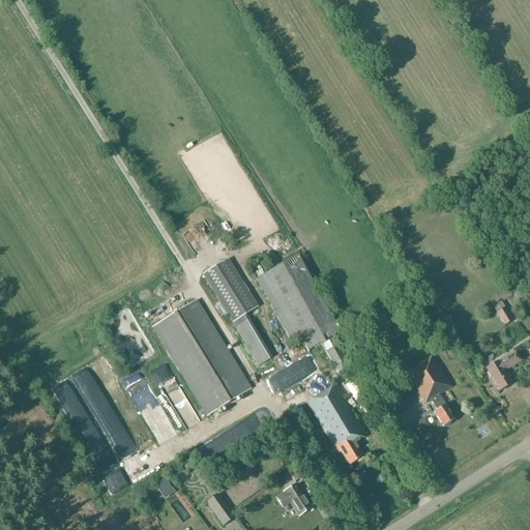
[(189,231),(200,245),(209,239),(199,225),(189,231)]
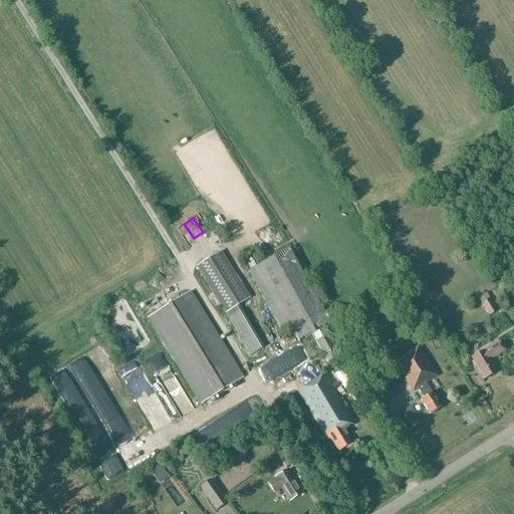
[(327,362),(339,355),(324,328),(333,323),(327,311),(324,312),(289,249),(248,271),(282,332),(291,327),(299,341),(312,334),(327,362)]
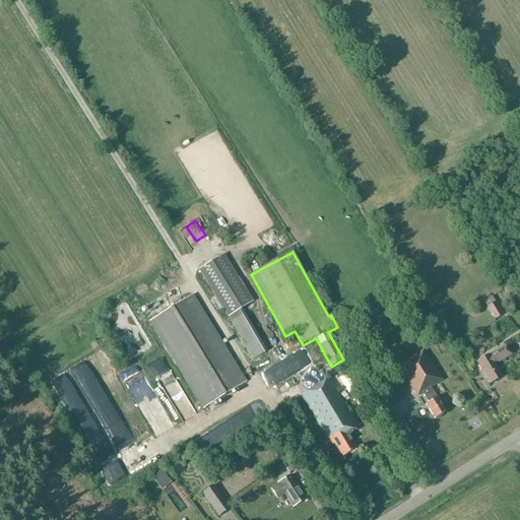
[(258,254),(251,258),(257,267),(263,263),(258,254)]
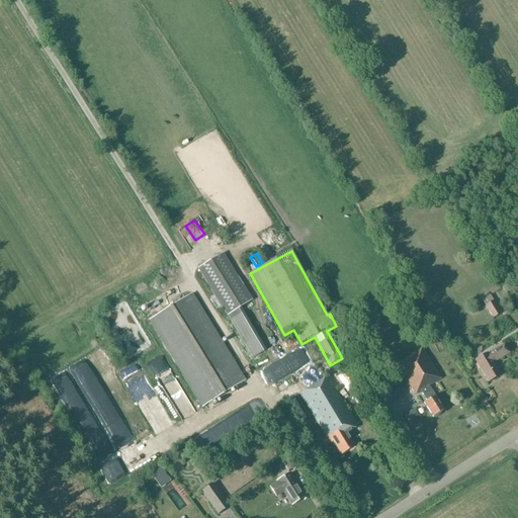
[(227,316),(252,358),(264,351),(239,309),(251,300),(223,254),(198,268),(227,317),(227,316)]
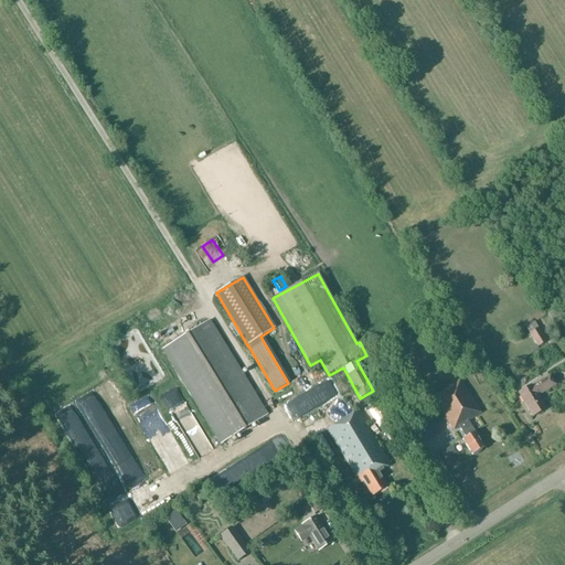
[(220,444),(268,415),(210,321),(162,350),(220,444)]
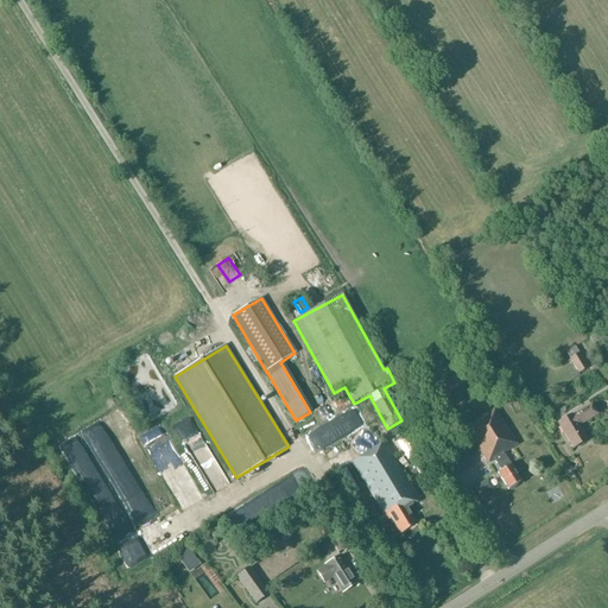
[(588,368),(580,354),(570,359),(578,374),(588,368)]
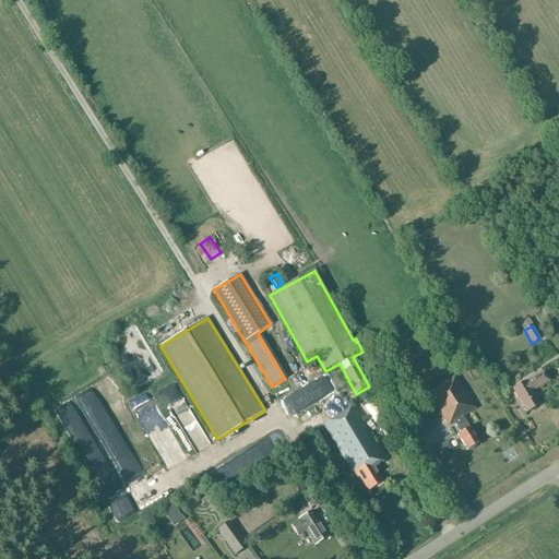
[(532,392),(549,381),(544,372),(526,382),(519,385),(521,389),(514,392),(527,413),(540,405),(532,392)]
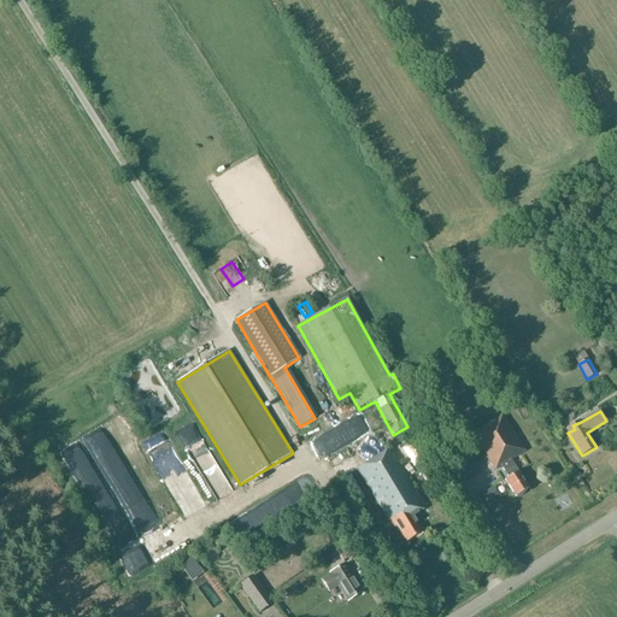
[(516,497),(529,489),(523,480),(518,471),(511,460),(526,451),(503,415),(481,429),(482,430),(474,436),(495,470),(503,466),(504,469),(503,469),(509,477),(505,480),(516,497)]
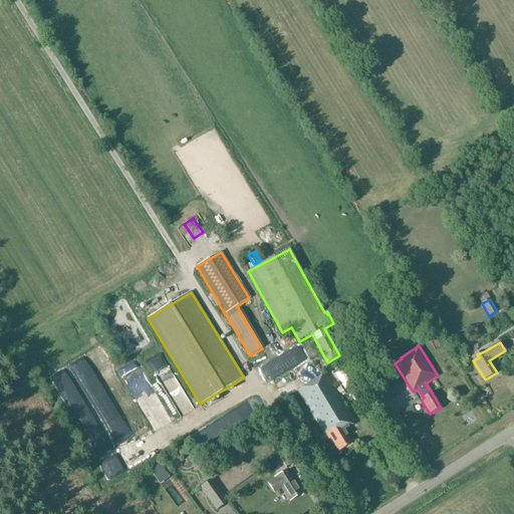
[(144,352),(125,362),(160,426),(178,416),(144,352)]
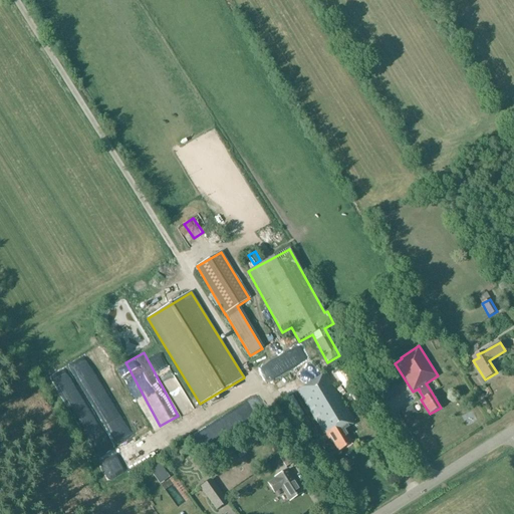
[(84,377),(124,436),(142,425),(101,366),(84,377)]
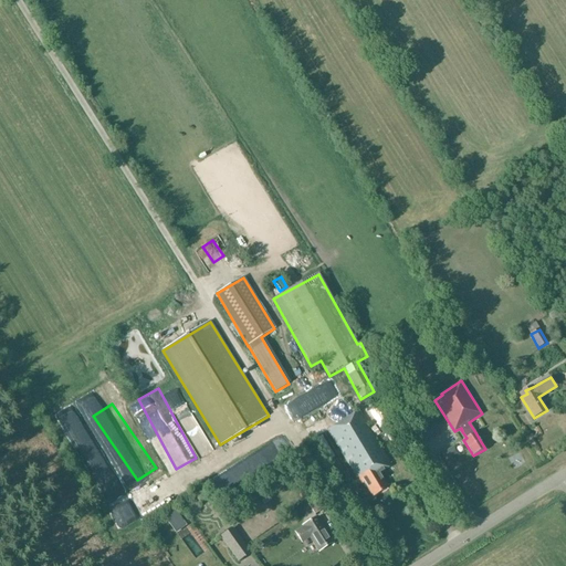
[(363,484),(364,483),(373,498),(388,489),(379,474),(392,467),(359,411),(327,430),(356,479),(358,478),(363,484)]
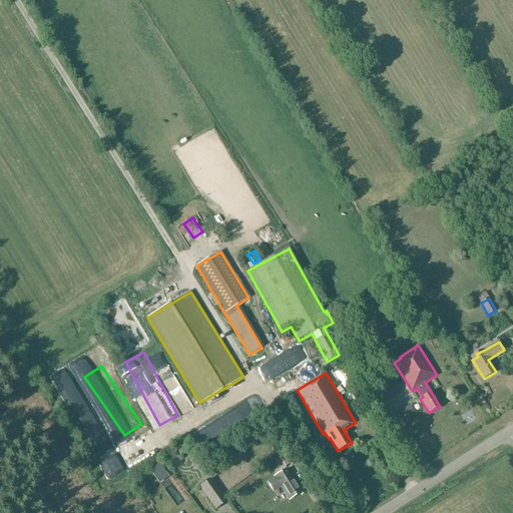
[(393,382),(377,392),(383,402),(399,392),(393,382)]
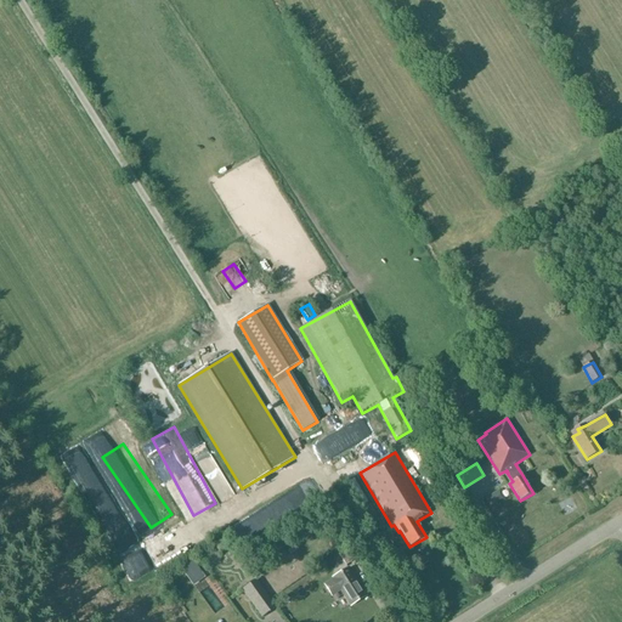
[(249,532),(284,513),(277,501),(243,520),(249,532)]
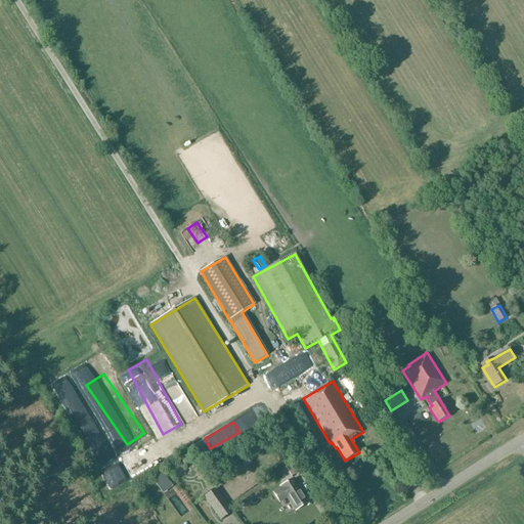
[(313,444),(320,440),(311,426),(305,430),(313,444)]
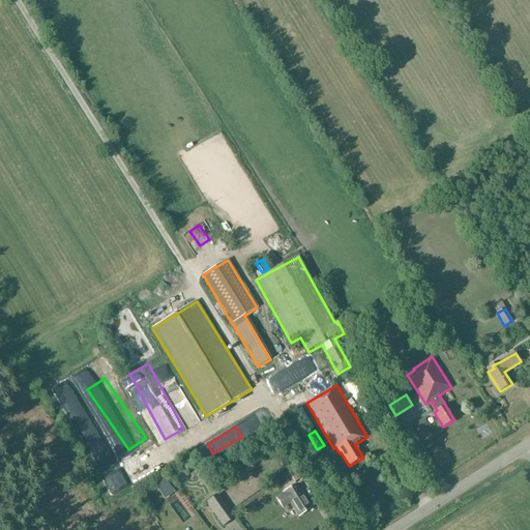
[(287,460),(280,465),(283,469),(289,464),(287,460)]
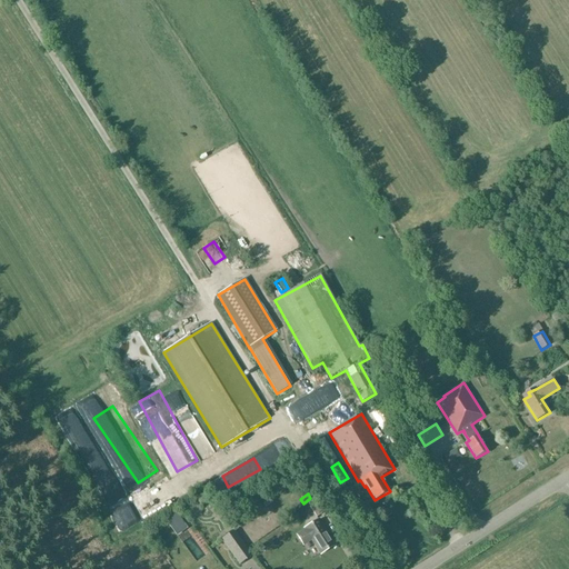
[(317,518),(327,511),(320,500),(309,507),(317,518)]
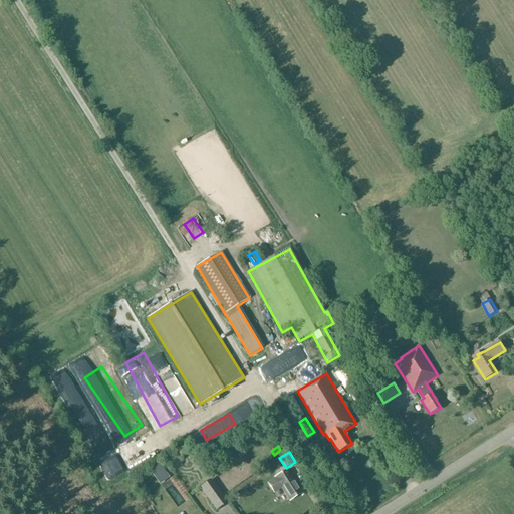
[(158,463),(149,470),(154,477),(163,471),(158,463)]
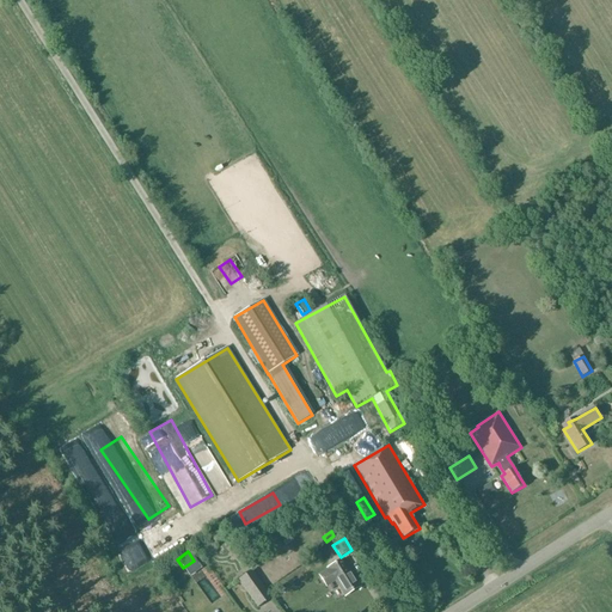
[(220,595),(231,588),(210,556),(199,563),(220,595)]
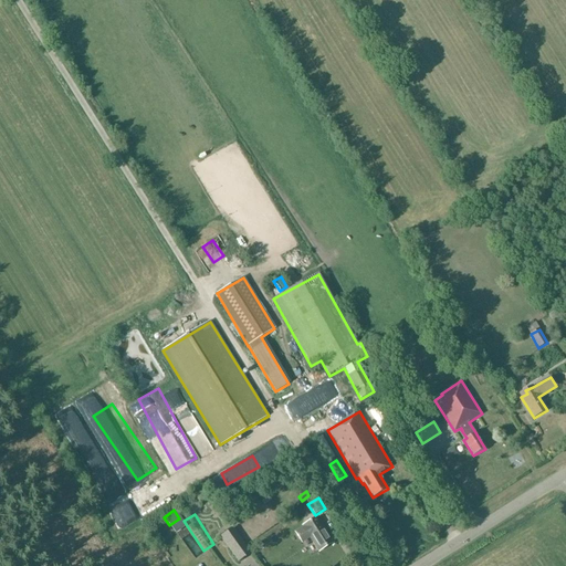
[(320,552),(333,543),(316,517),(303,526),(304,527),(296,533),(302,542),(311,536),(320,552)]
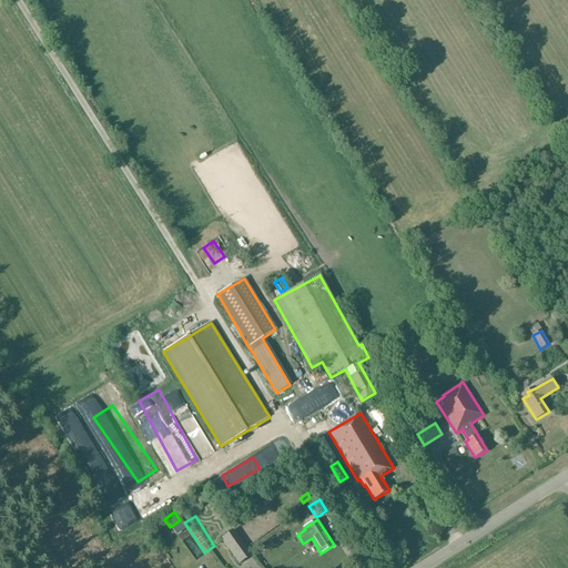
[(234,530),(221,538),(239,564),(252,555),(234,530)]
